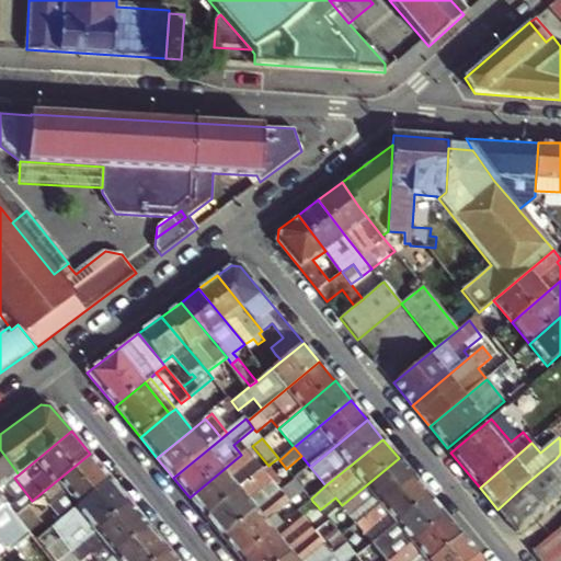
[(0,495),(14,514),(16,513),(32,501),(14,478),(19,474),(0,449),(0,495)]
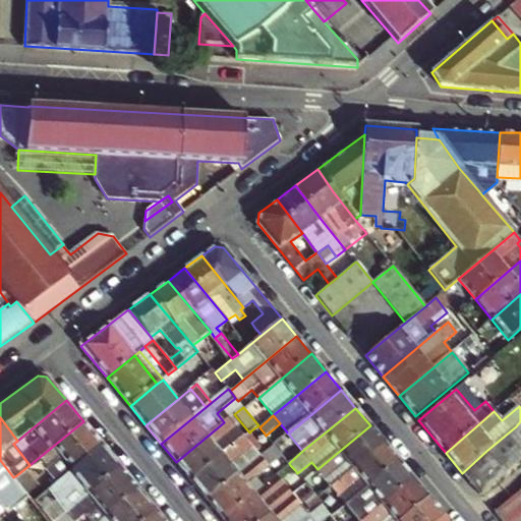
[(180,467),(191,480),(244,437),(229,418),(224,422),(176,462),(180,467)]
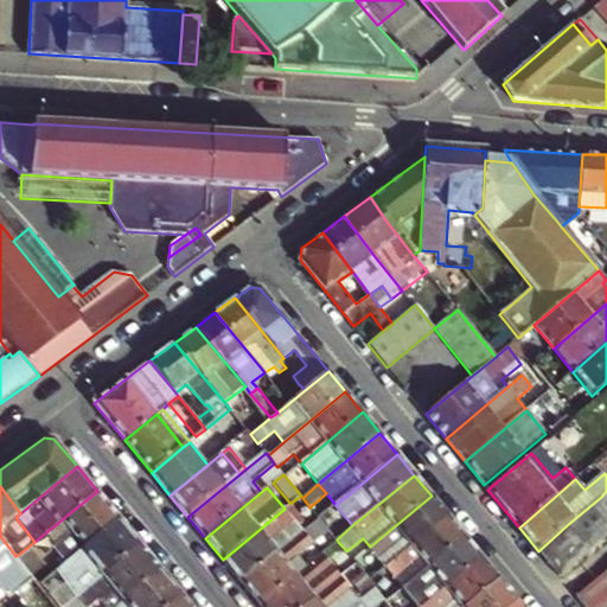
[(97,491),(34,542),(18,555),(30,569),(42,558),(43,560),(61,547),(71,558),(120,519),(97,491)]
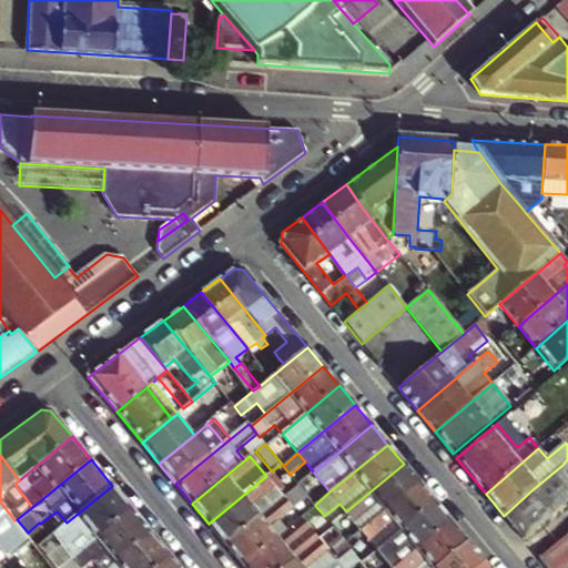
[(209,524),(225,545),(284,497),(274,485),(288,473),(283,466),(282,464),(274,469),(272,472),(266,476),(209,524)]
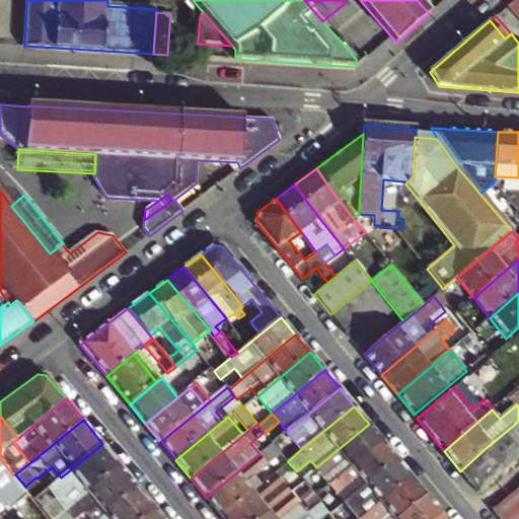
[(383,441),(369,424),(316,467),(330,486),(344,474),(383,441)]
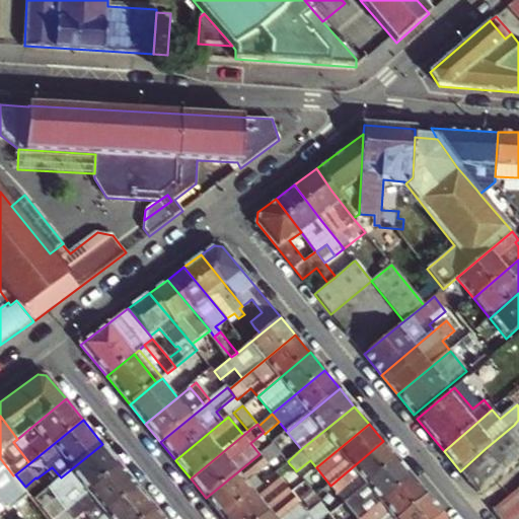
[(503,472),(517,460),(514,425),(485,449),(494,461),(503,472)]
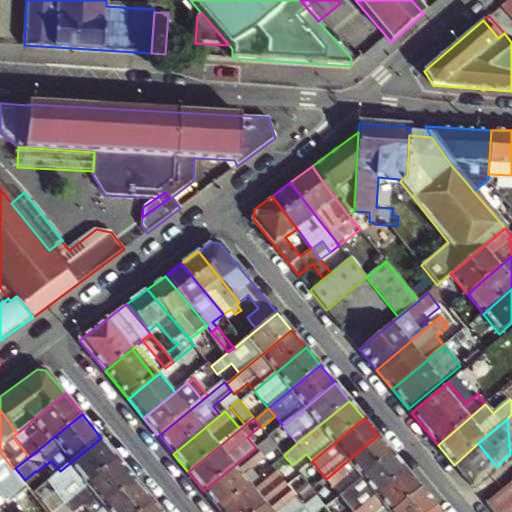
[(392,453),(378,435),(339,468),(326,479),(334,489),(343,481),(349,489),(392,453)]
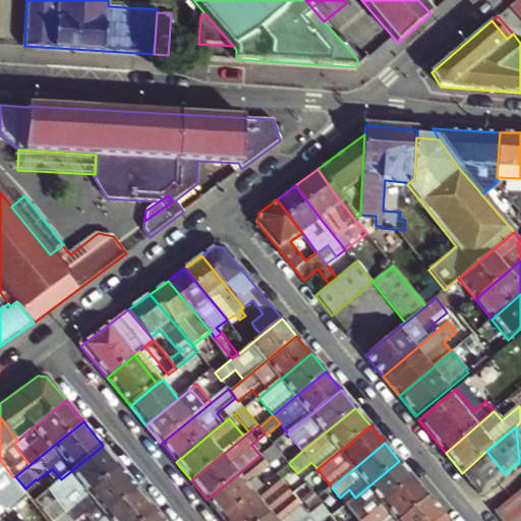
[(261,456),(207,500),(223,519),(262,488),(253,478),(283,455),(274,445),(261,456)]
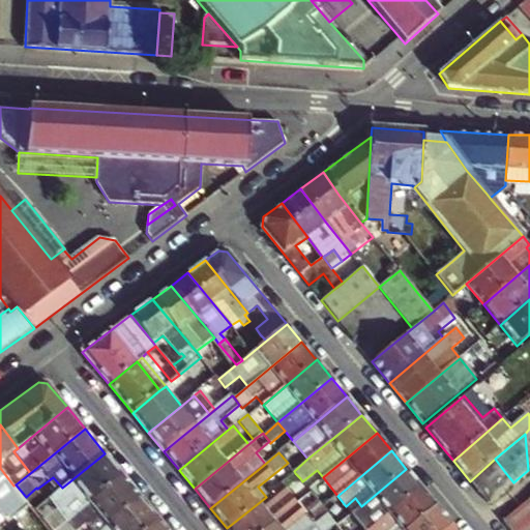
[(105,453),(62,488),(49,498),(66,522),(123,475),(105,453)]
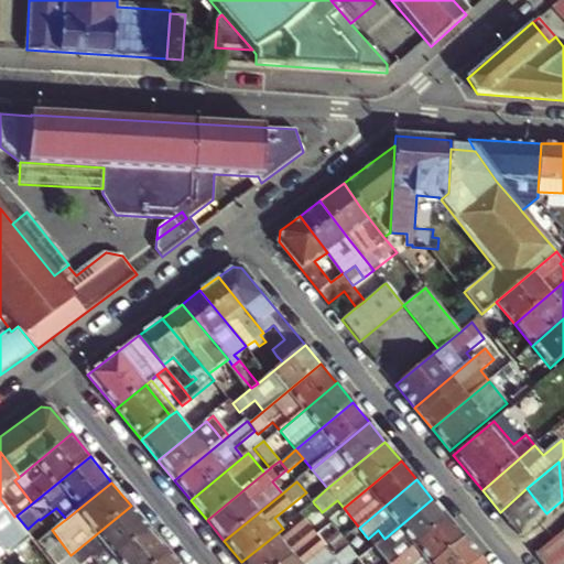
[(537,501),(527,488),(500,512),(509,523),(537,501)]
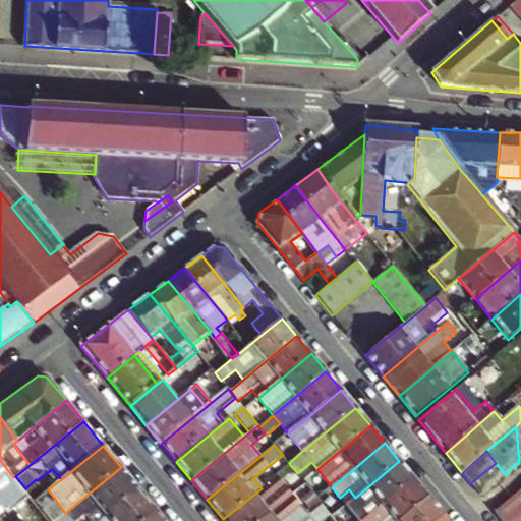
[(0,460),(0,504),(7,514),(14,509),(2,491),(16,480),(13,477),(0,460)]
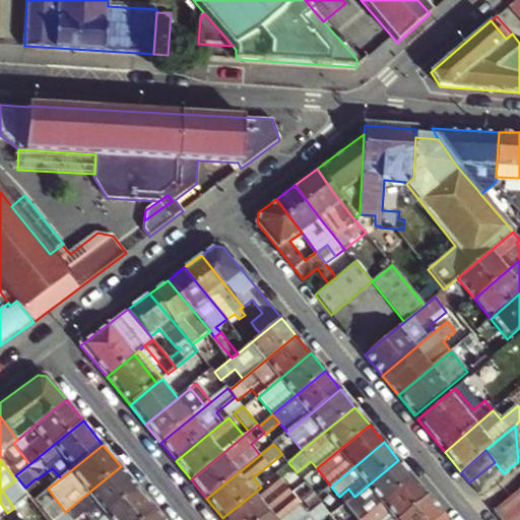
[(349,501),(344,505),(358,519),(362,519),(390,498),(413,477),(408,472),(398,460),(354,497),(349,501)]
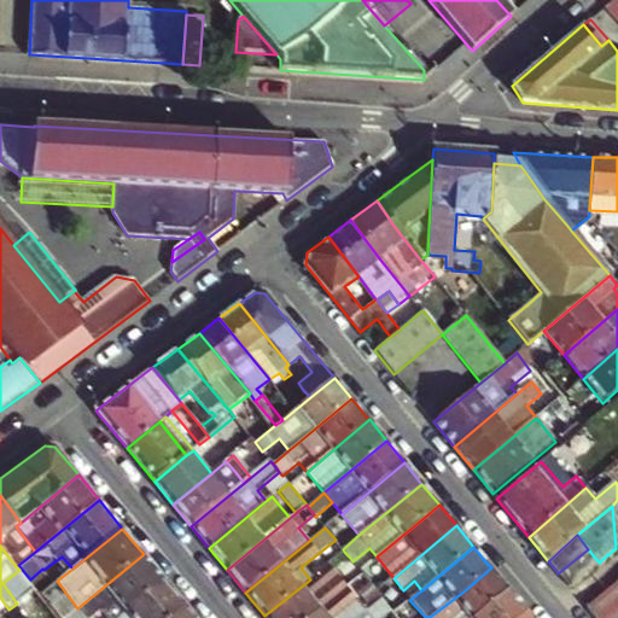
[(599,563),(588,549),(558,573),(570,588),(599,563)]
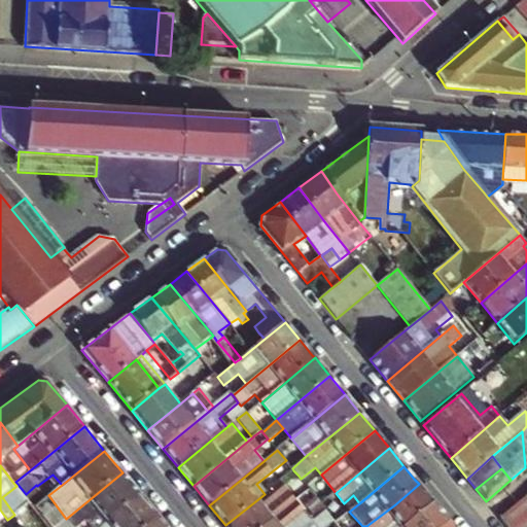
[(123,472),(66,519),(56,526),(76,526),(97,511),(107,522),(140,494),(123,472)]
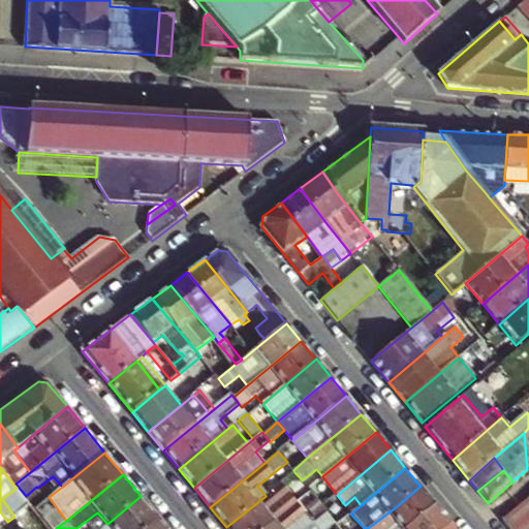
[(226,527),(227,528),(265,528),(297,503),(281,484),(266,496),(226,527)]
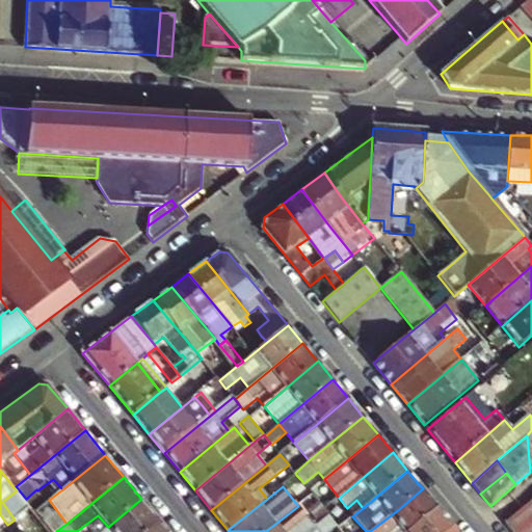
[(406,531),(437,507),(423,488),(399,509),(370,531),(406,531)]
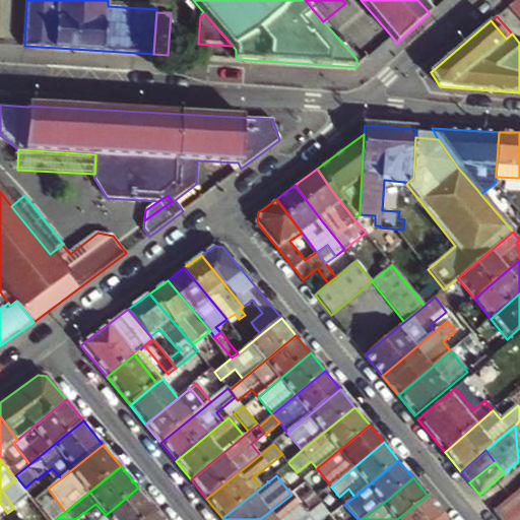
[(142,519),(155,509),(138,488),(106,515),(99,519),(142,519)]
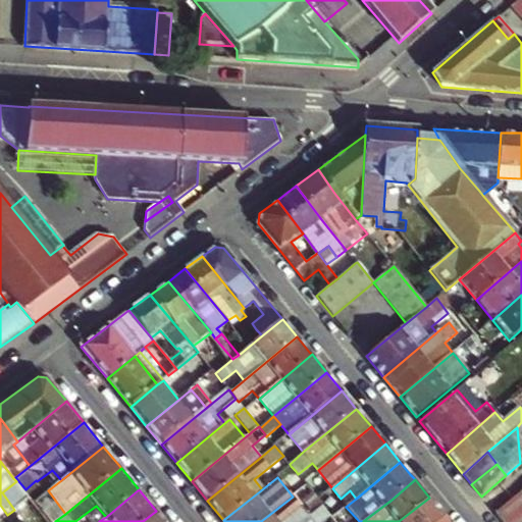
[(508,521),(521,510),(521,493),(520,491),(494,513),(496,514),(502,521),(508,521)]
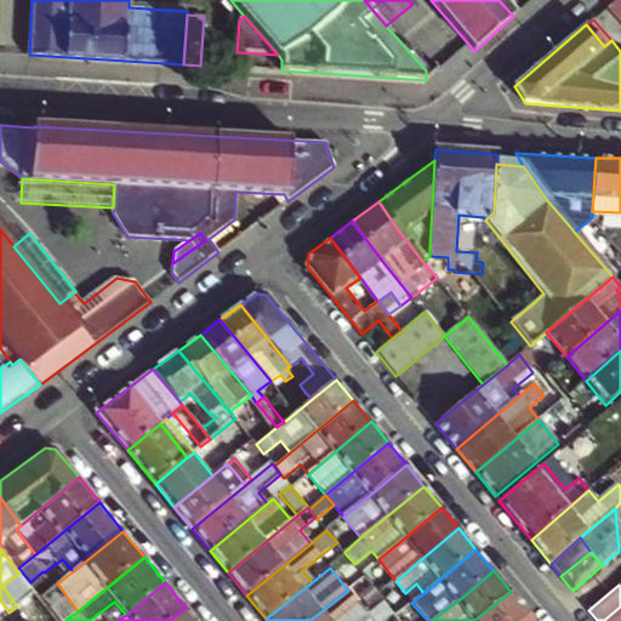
[(385,600),(380,594),(372,586),(362,596),(372,609),(385,600)]
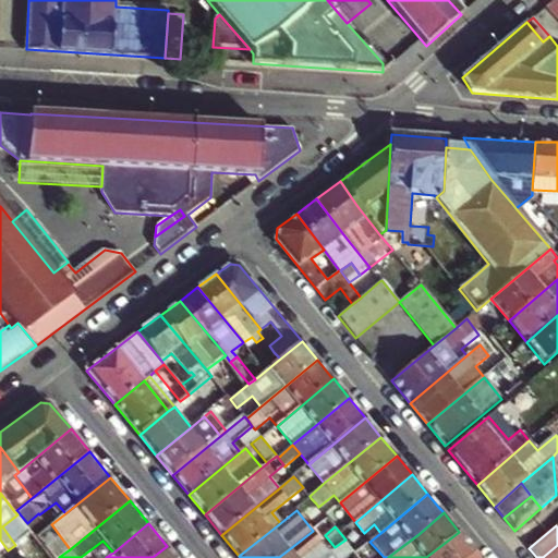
[(279,557),(322,557),(330,552),(313,531),(279,557)]
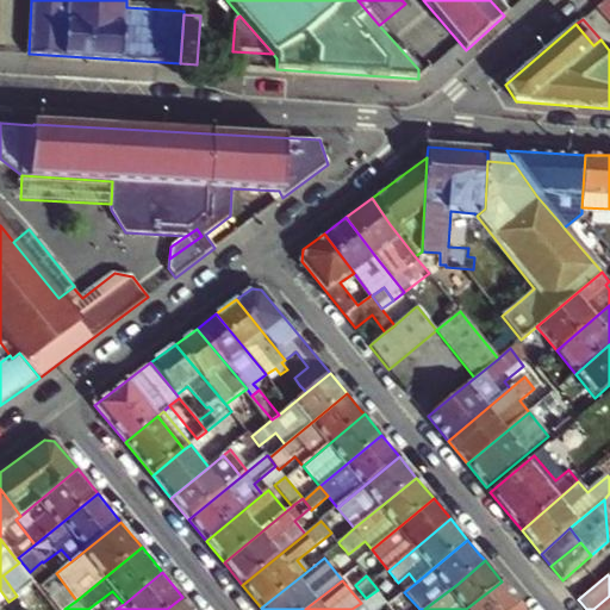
[(510,609),(520,603),(502,582),(466,609),(510,609)]
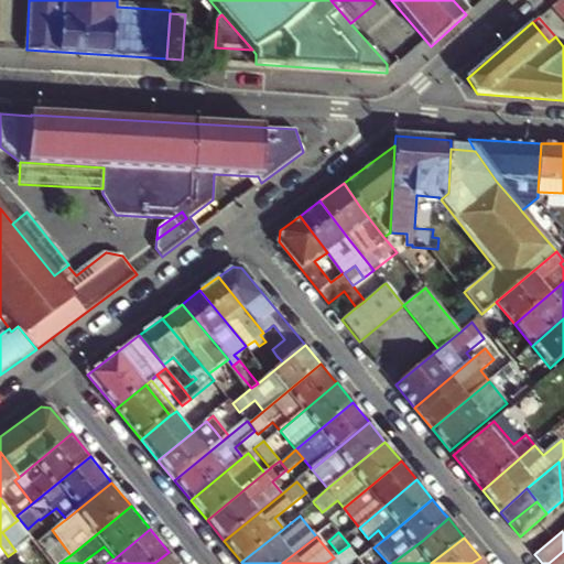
[(334,557),(325,563),(349,563),(358,556),(349,545),(338,553),(334,557)]
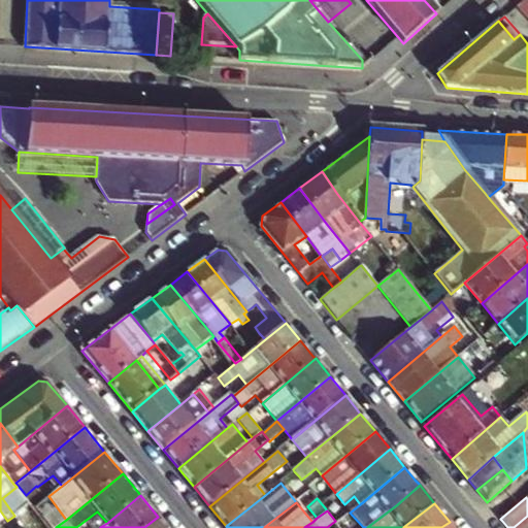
[(527,527),(527,516),(514,527),(527,527)]
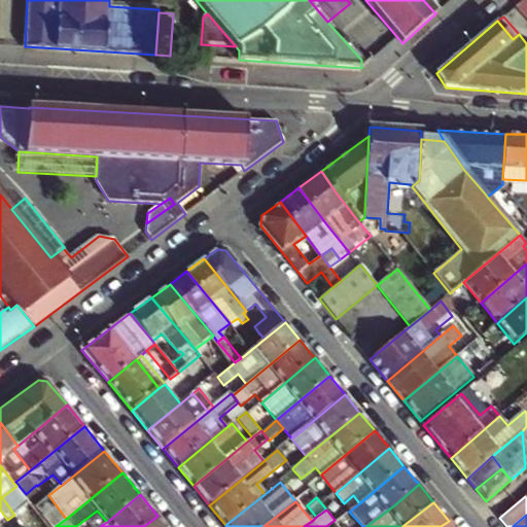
[(167,526),(157,516),(144,526),(167,526)]
